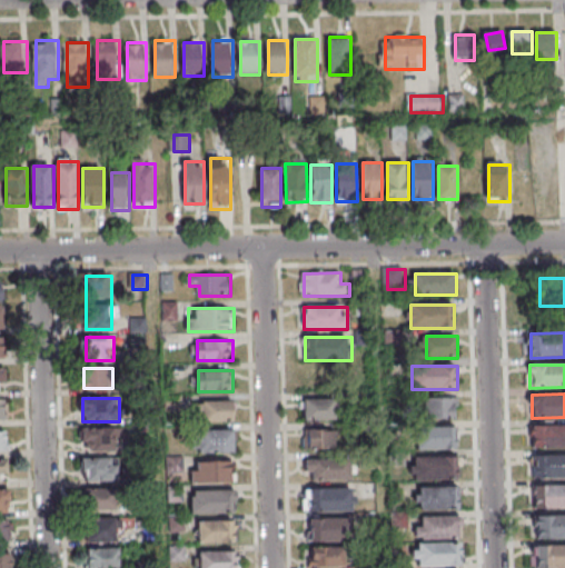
[(459,398),(426,398),(426,419),(459,419),(459,398)]
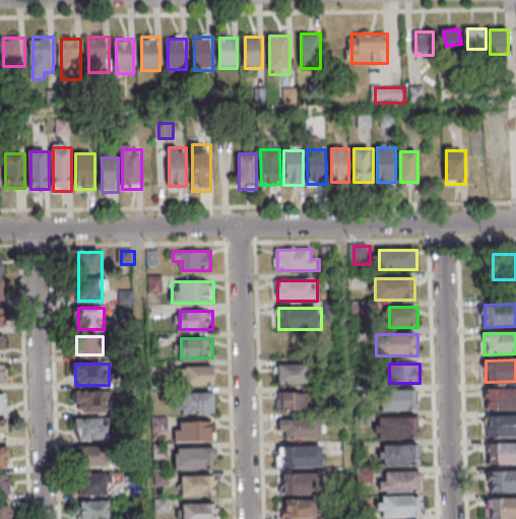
[(214,367),(185,367),(185,386),(214,386),(214,367)]
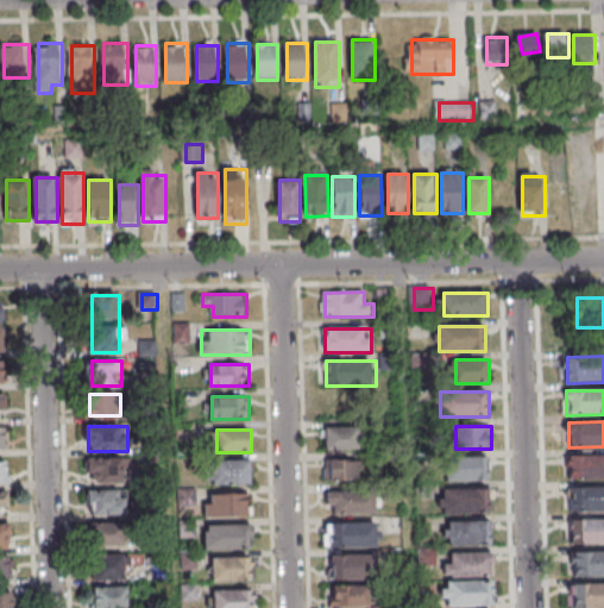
[(326,430),(326,451),(365,451),(365,430),(326,430)]
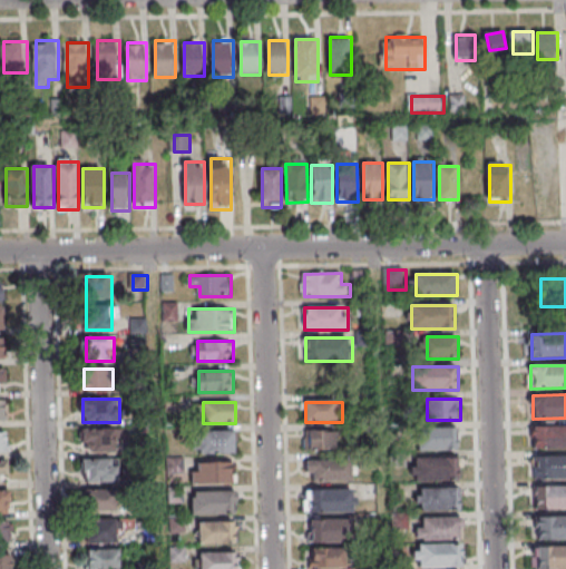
[(565,425),(534,427),(534,449),(565,448),(565,425)]
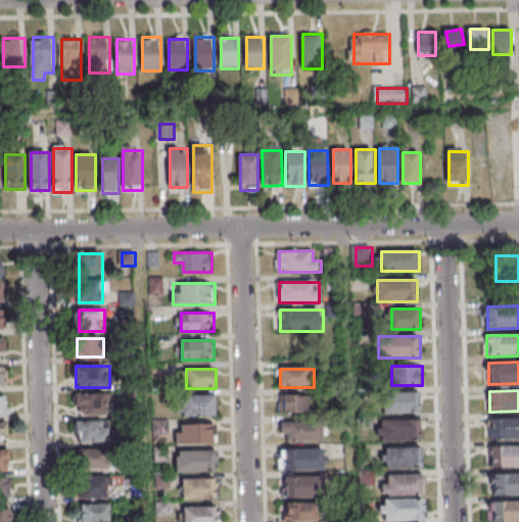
[(387,414),(419,414),(419,393),(387,393),(387,414)]
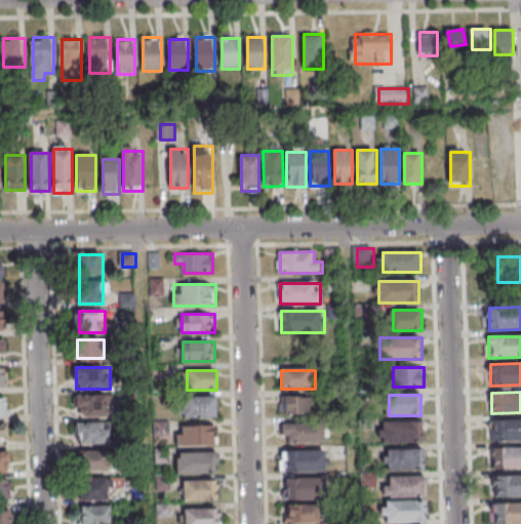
[(78,417),(109,417),(109,398),(78,398),(78,417)]
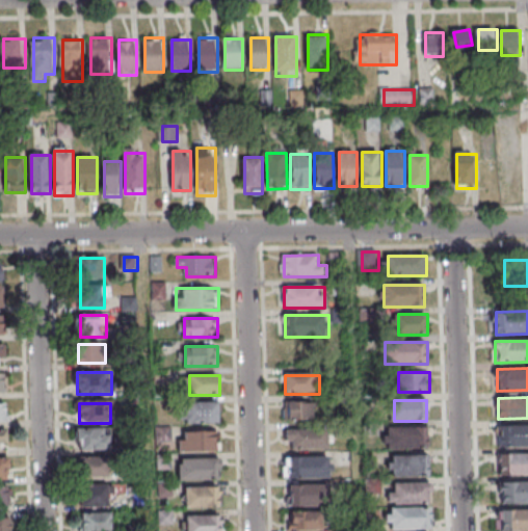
[(220,403),(186,403),(186,424),(220,424),(220,403)]
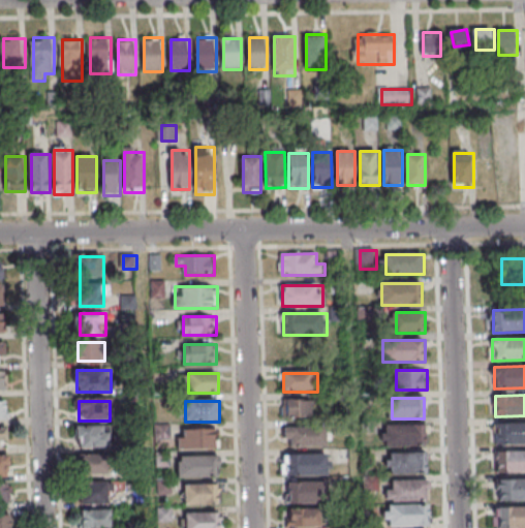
[(314,418),(314,402),(284,402),(284,418),(314,418)]
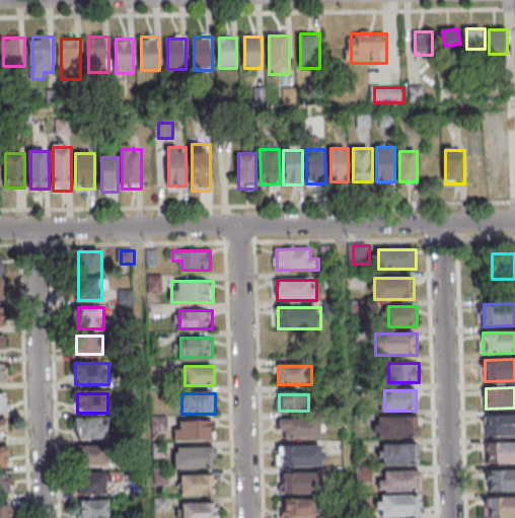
[(514,416),(487,417),(487,437),(514,436),(514,416)]
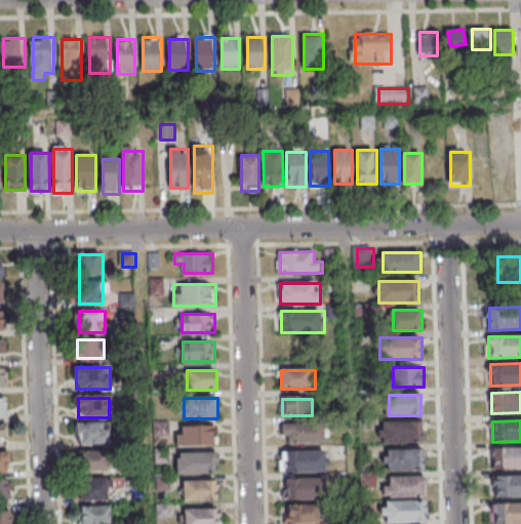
[(382,442),(424,442),(424,421),(382,421),(382,442)]
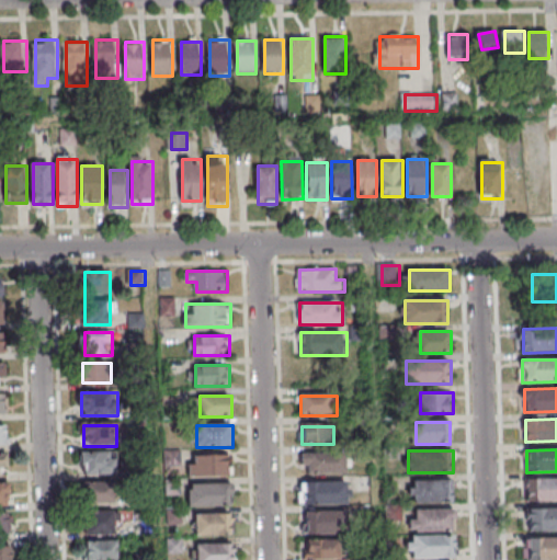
[(117,454),(83,454),(83,476),(117,476),(117,454)]
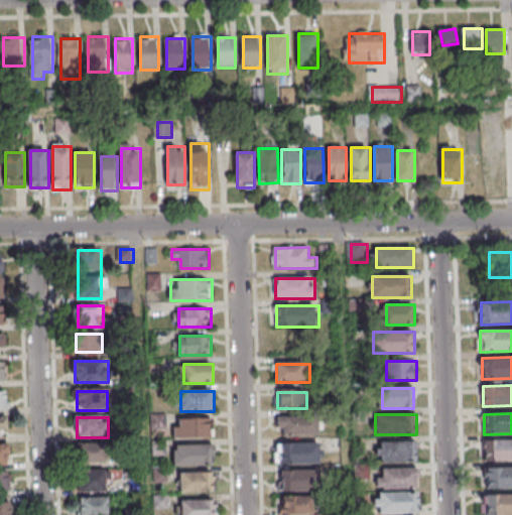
[(321,436),(321,418),(279,418),(279,436),(321,436)]
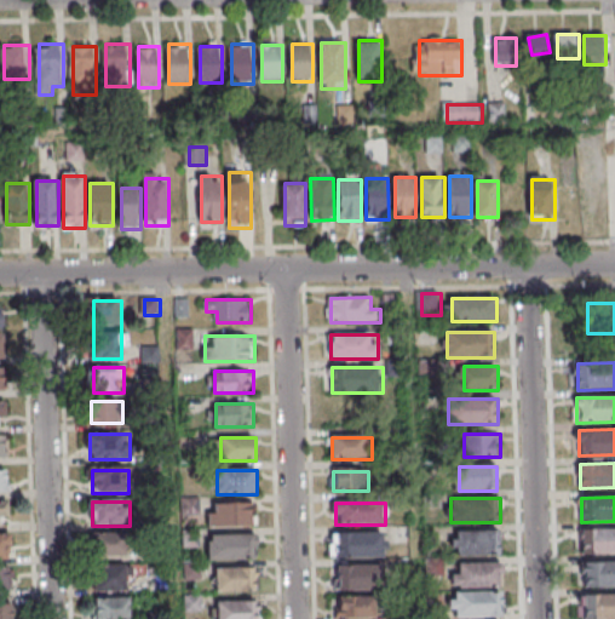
[(257,527),(257,504),(211,504),(211,527),(257,527)]
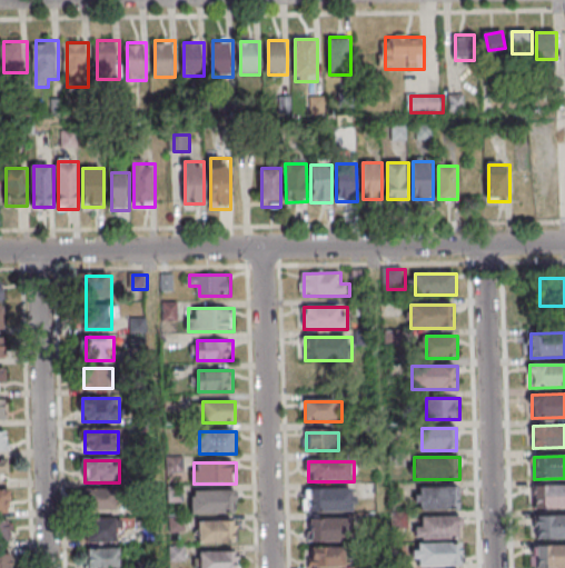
[(564,487),(535,488),(535,510),(564,509),(564,487)]
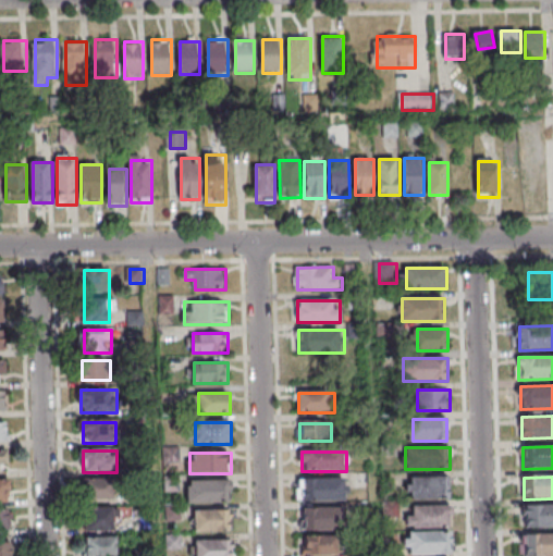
[(450,498),(450,478),(408,478),(408,498),(450,498)]
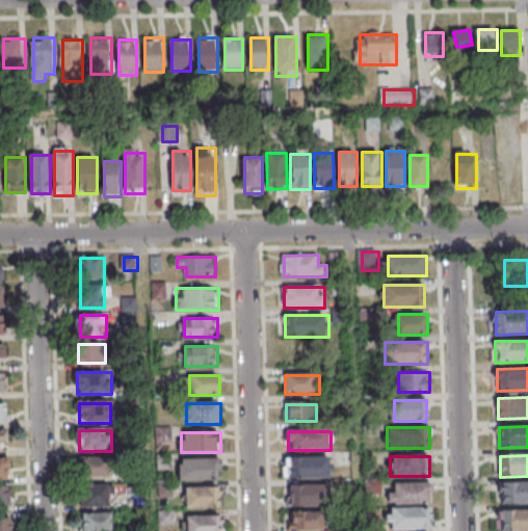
[(287,458),(287,479),(333,479),(333,458),(287,458)]
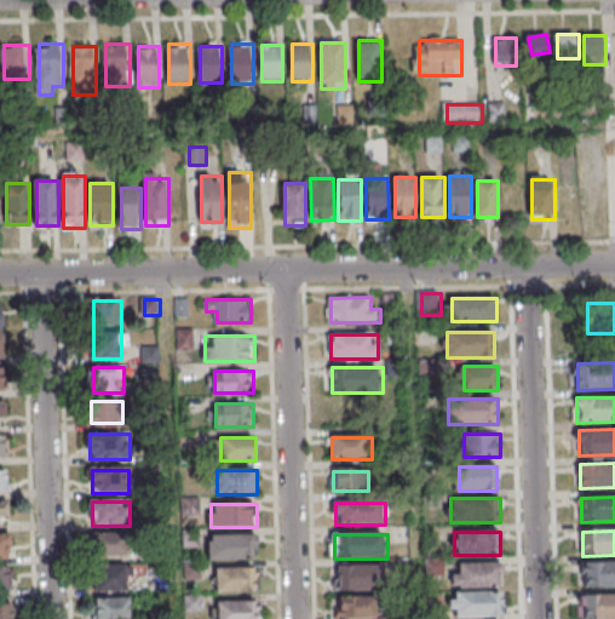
[(136,556),(136,536),(99,536),(99,556),(136,556)]
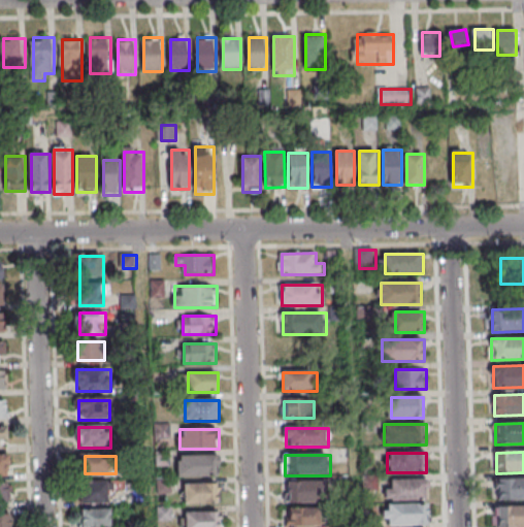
[(178,456),(178,478),(220,478),(220,456),(178,456)]
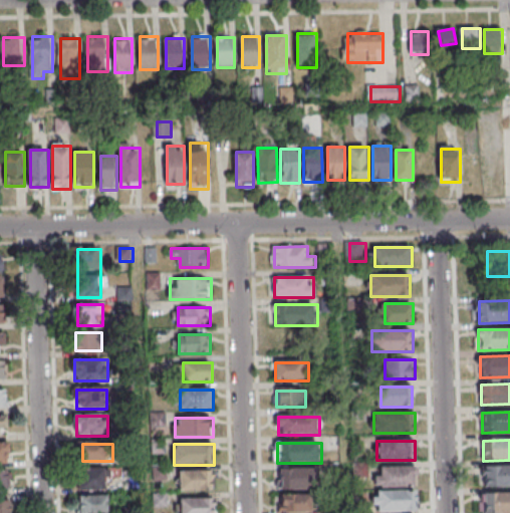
[(418,487),(418,468),(376,468),(376,487),(418,487)]
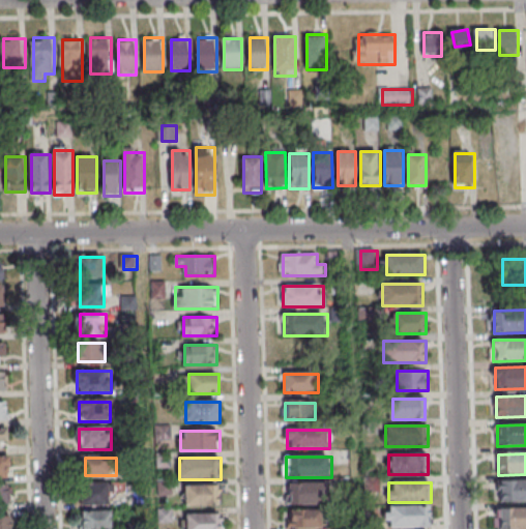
[(525,482),(500,482),(500,503),(525,503),(525,482)]
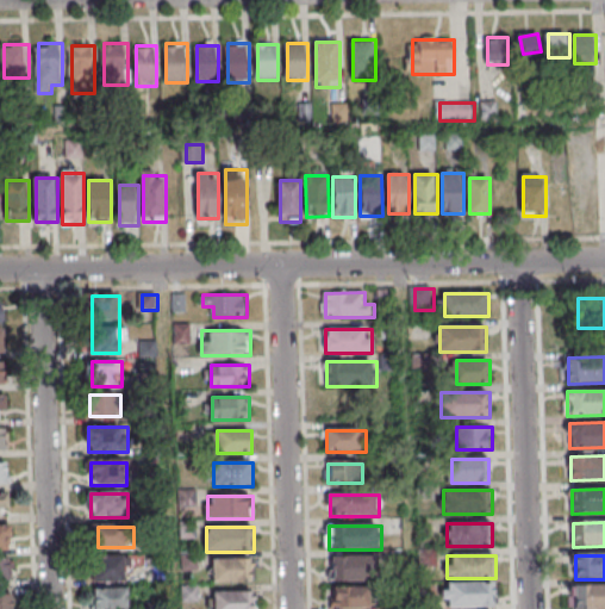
[(381,582),(381,558),(332,558),(332,582),(381,582)]
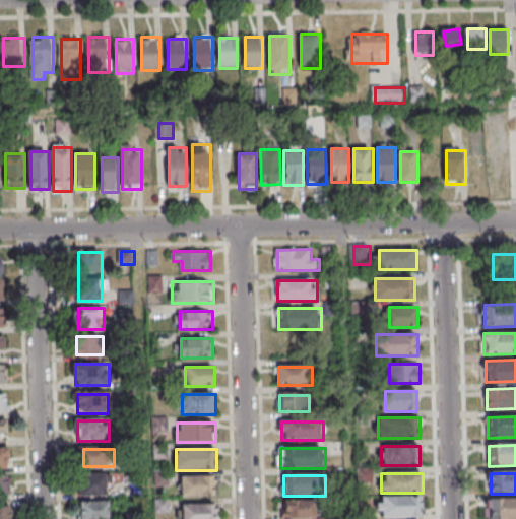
[(108,496),(108,476),(82,476),(82,496),(108,496)]
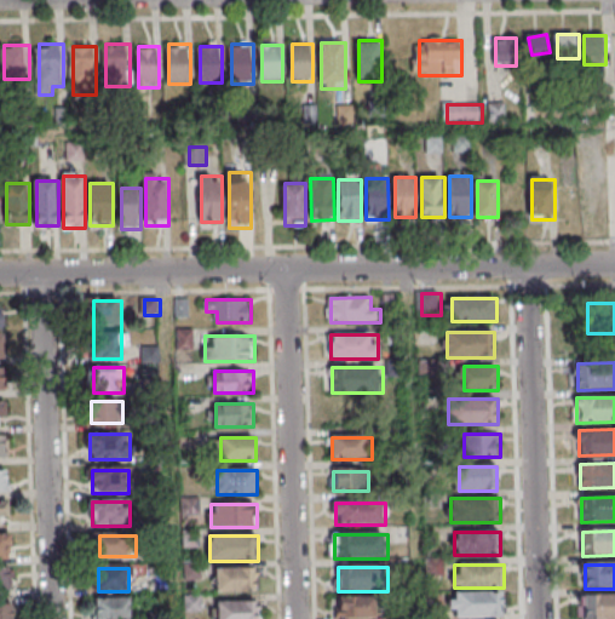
[(258,568),(218,568),(218,591),(258,591),(258,568)]
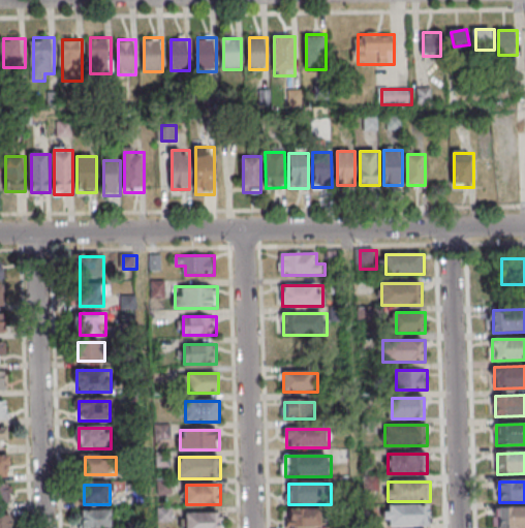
[(430,527),(430,505),(388,505),(388,527),(430,527)]
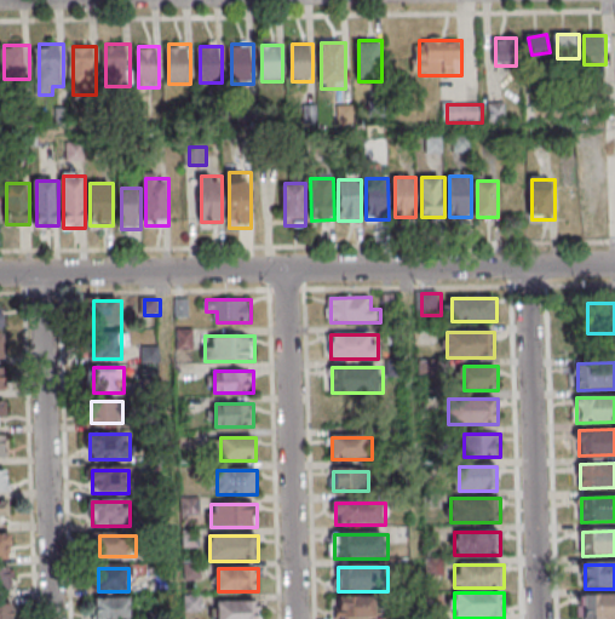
[(380,618),(380,597),(339,597),(339,618),(380,618)]
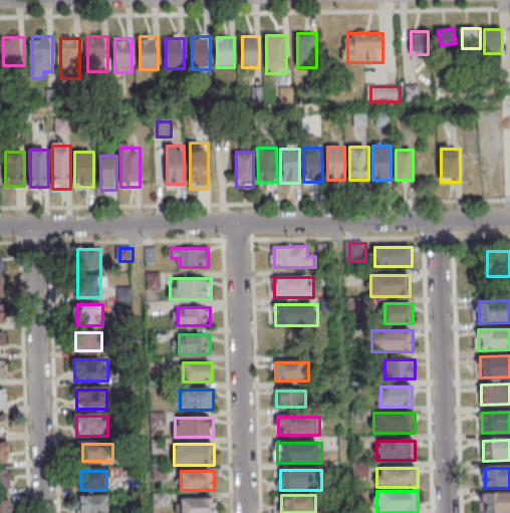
[(509,495),(482,495),(481,512),(509,512),(509,495)]
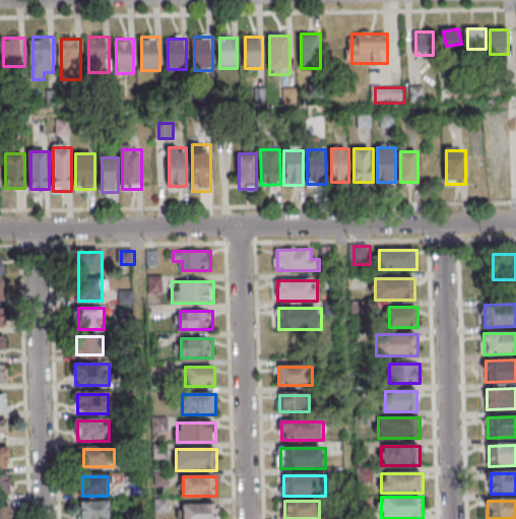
[(110,518),(111,502),(82,502),(81,518),(110,518)]
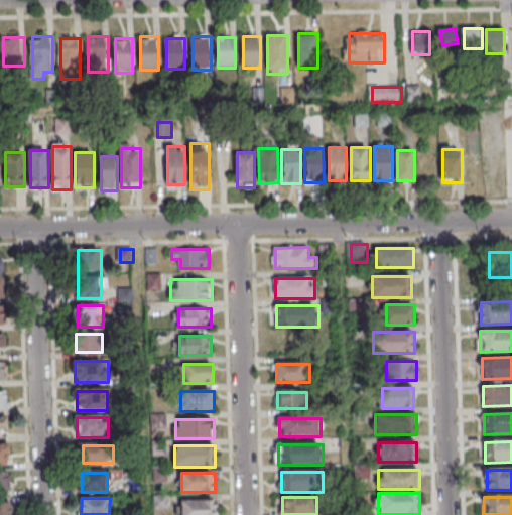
[(217,514),(218,500),(182,500),(182,514),(217,514)]
